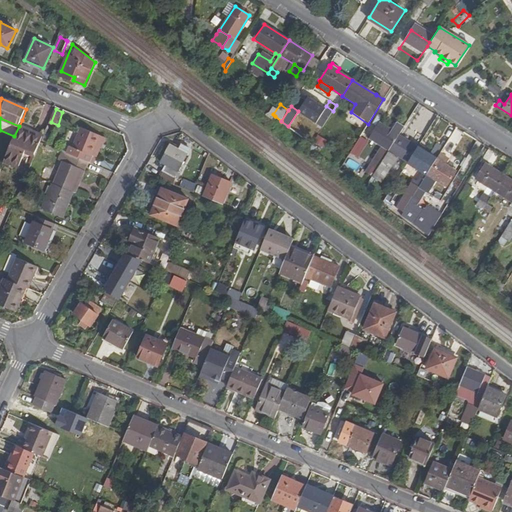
[(29,143),(38,147),(45,130),(22,120),(19,126),(14,136),(7,153),(22,159),(29,143)]
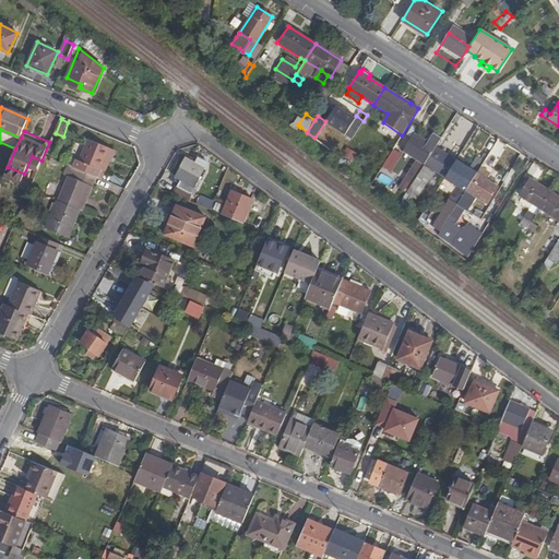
[(403,151),(425,164),(435,147),(440,140),(432,134),(427,143),(420,139),(421,135),(417,132),(415,135),(414,134),(403,151)]
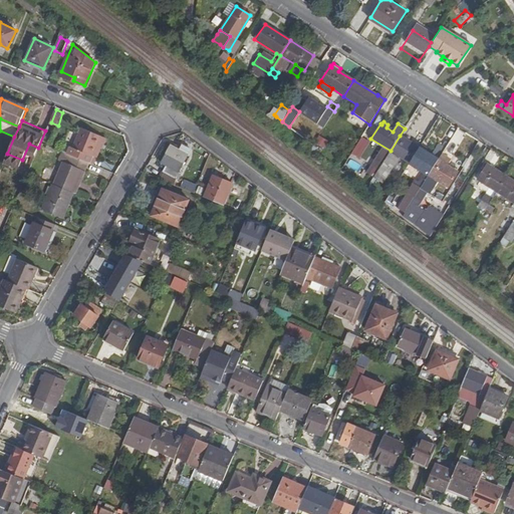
[(68,147),(65,153),(67,154),(87,162),(89,163),(100,137),(81,129),(72,148),(68,147)]
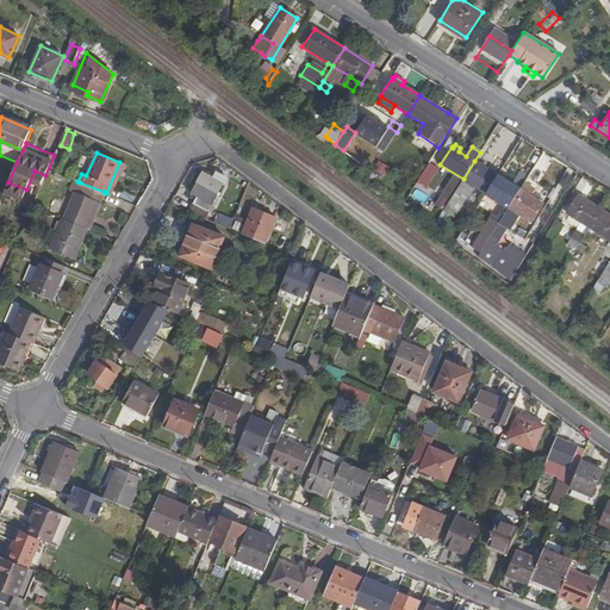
[(490,172),(474,161),(464,179),(486,193),(497,176),(505,163),(498,159),(490,172)]
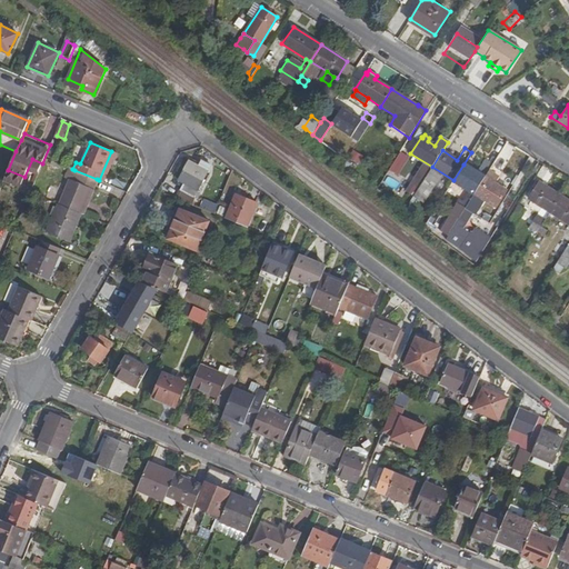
[(117,153),(111,151),(99,180),(103,182),(117,153)]
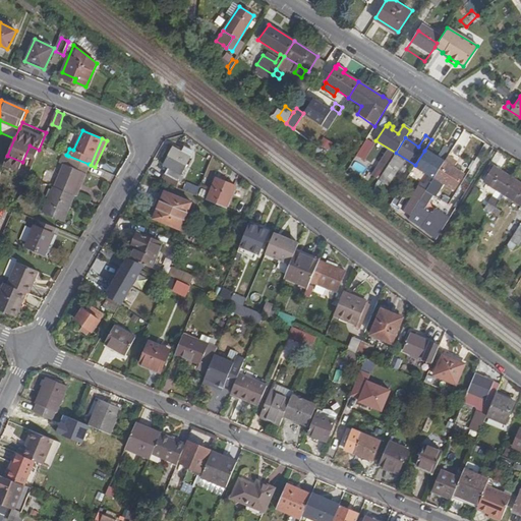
[(373,145),(365,139),(356,156),(363,161),(373,145)]
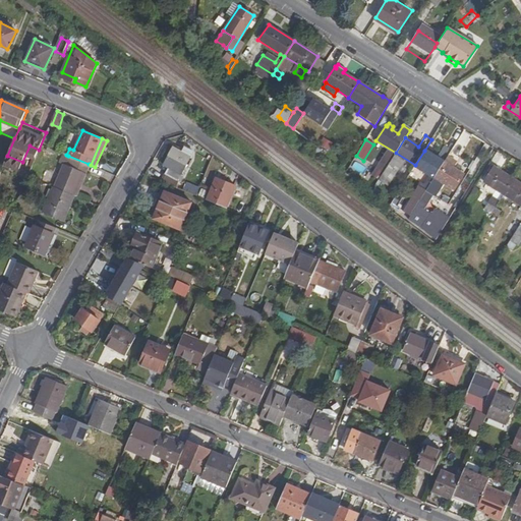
[(176,146),(174,149),(190,158),(193,152),(185,147),(183,150),(176,146)]
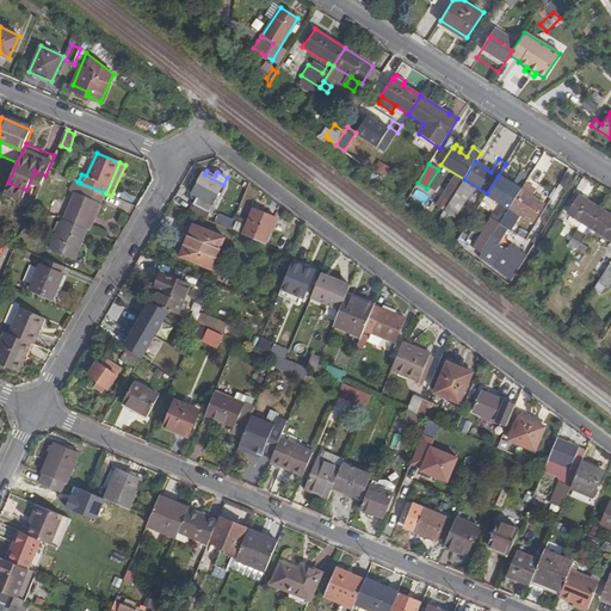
[(513,185),(498,177),(487,193),(510,208),(520,190),(524,184),(529,176),(522,172),(513,185)]
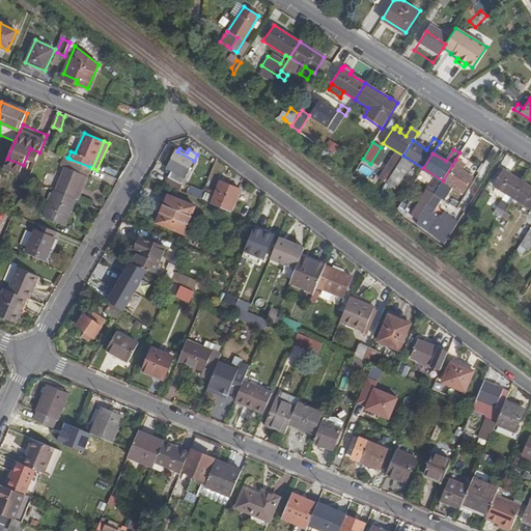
[(184,178),(194,161),(177,151),(168,169),(172,172),(169,177),(180,185),(184,178)]
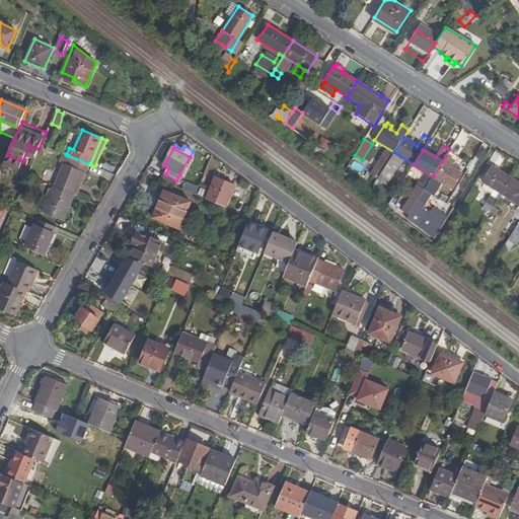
[(374,169),(381,174),(392,156),(385,152),(374,169)]
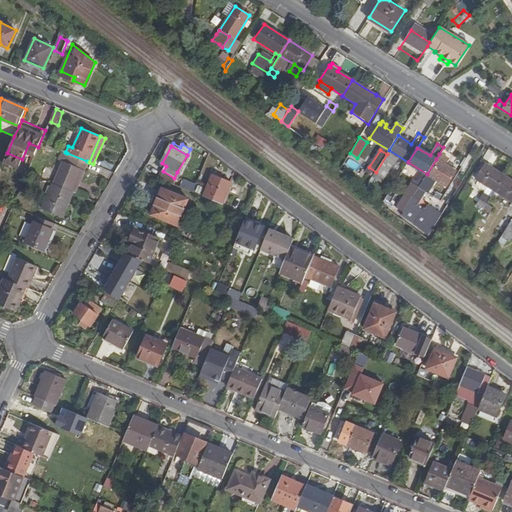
[(67,153),(53,183),(54,184),(73,192),(87,161),(67,153)]
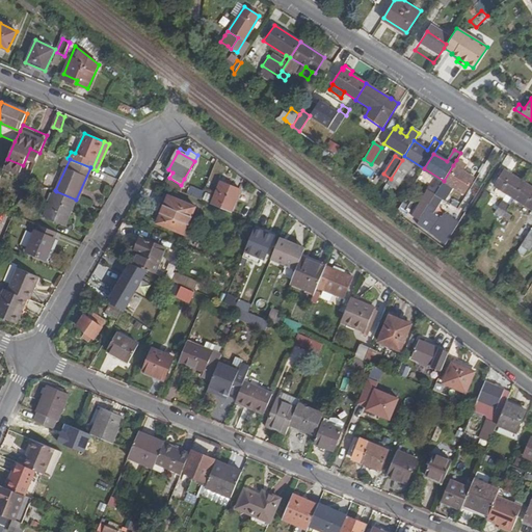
[(453,165),(444,181),(453,186),(463,193),(473,179),(462,171),(466,165),(456,160),(453,165)]
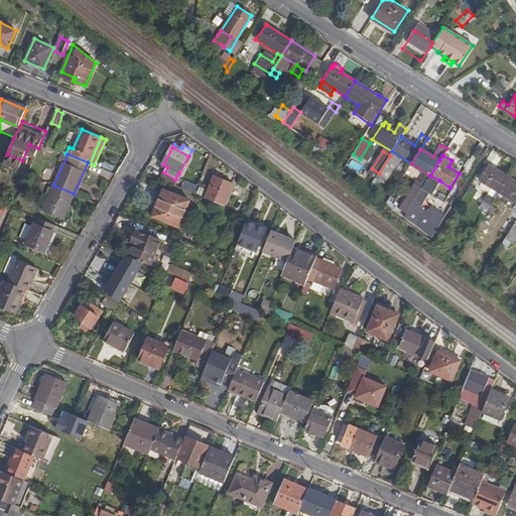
[(479,181),(498,194),(508,177),(489,165),(479,181)]
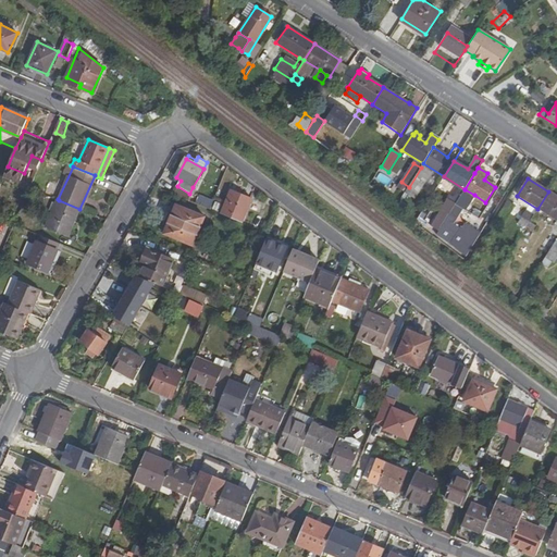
[(465,209),(474,195),(465,189),(458,200),(456,203),(462,209),(465,209)]
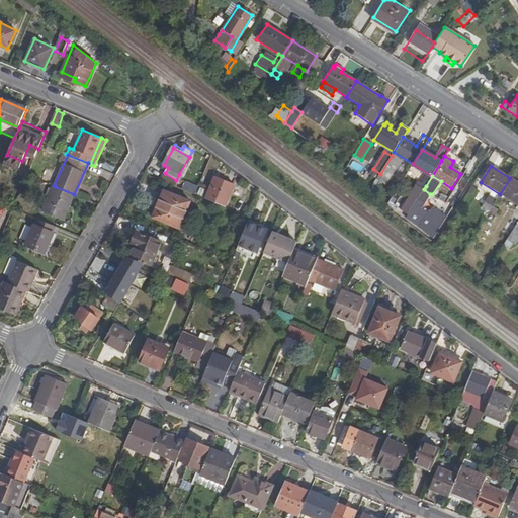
[(216,178),(205,199),(225,207),(233,185),(216,178)]
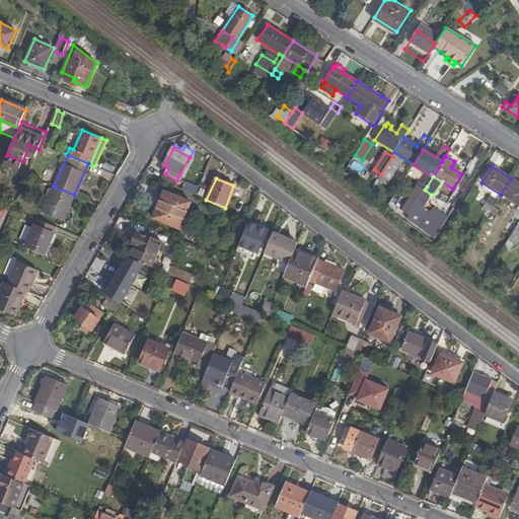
[(518,183),(511,178),(501,195),(518,207),(518,183)]
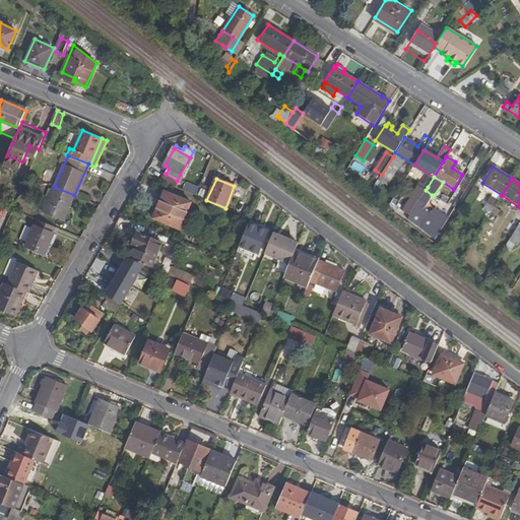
[(198,194),(201,186),(188,181),(185,189),(198,194)]
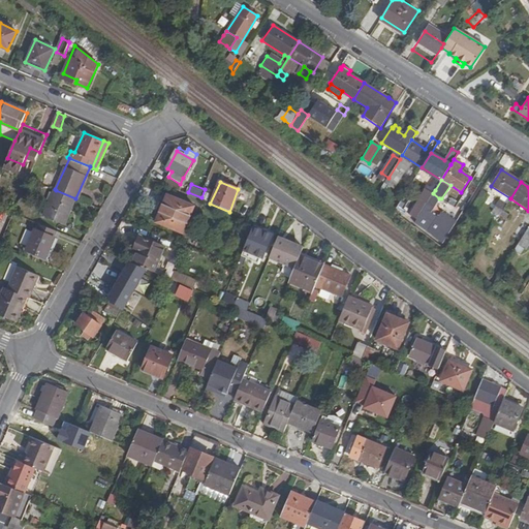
[(410,215),(416,220),(433,193),(435,190),(428,186),(410,215)]
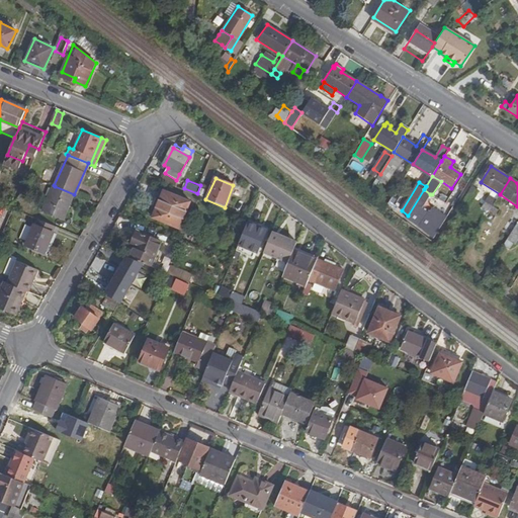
[(74,194),(55,186),(44,212),(64,221),(75,194),(74,194)]
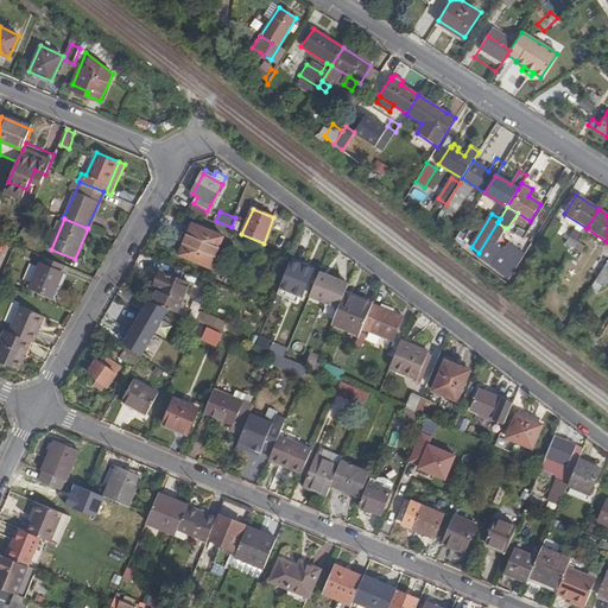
[(505,228),(498,222),(479,253),(510,277),(524,254),(507,244),(504,249),(495,244),(505,228)]
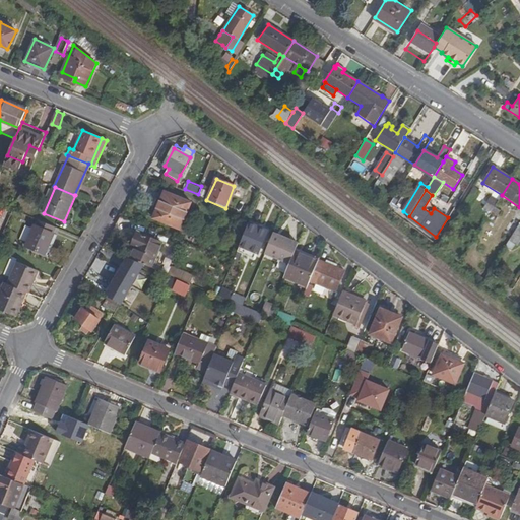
[(191,202),(165,191),(152,217),(180,229),(191,202)]
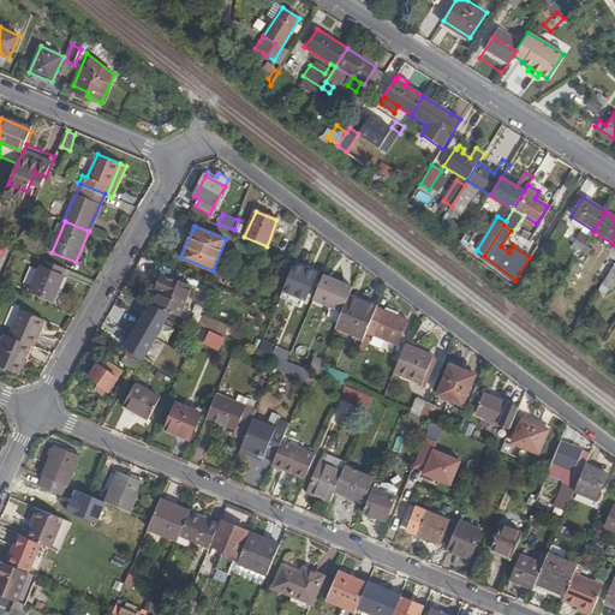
[(568,254),(575,260),(580,251),(585,245),(578,239),(568,254)]
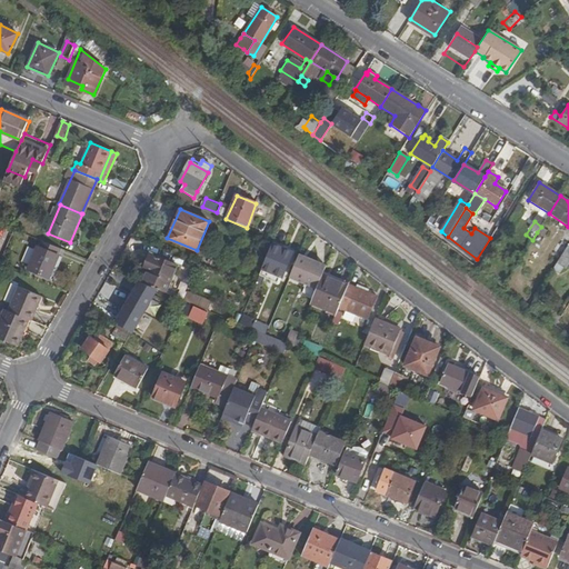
[(548,231),(541,227),(537,232),(545,237),(548,231)]
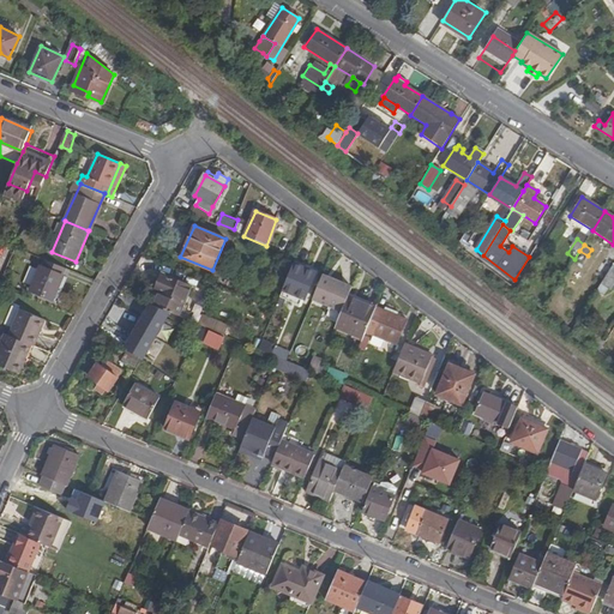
[(34,256),(16,248),(11,258),(29,265),(34,256)]
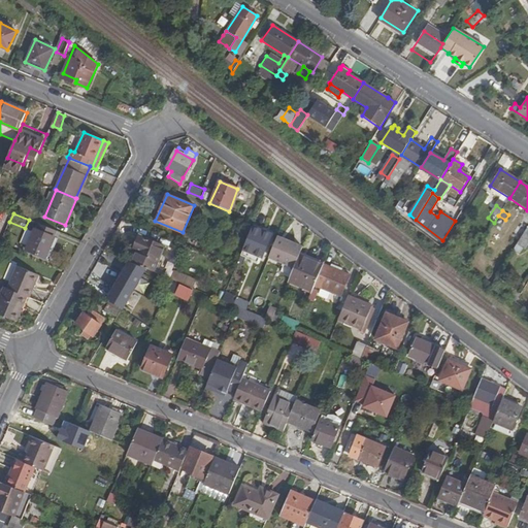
[(500,227),(505,220),(498,216),(494,223),(500,227)]
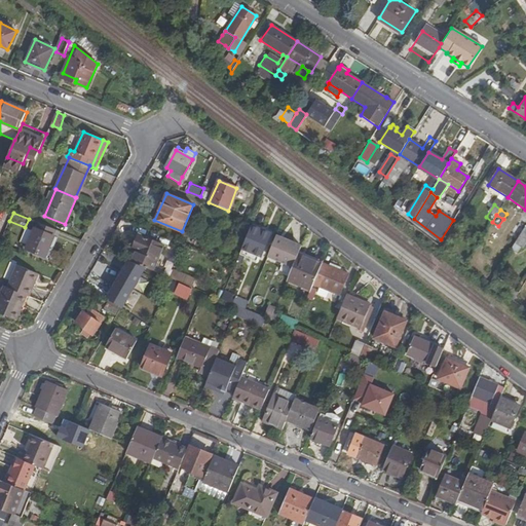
[(509,235),(516,240),(525,225),(518,221),(509,235)]
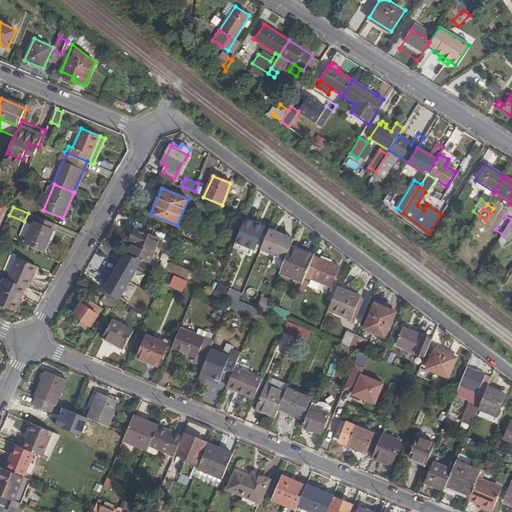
[(55,224),(36,216),(34,222),(52,230),(55,224)]
